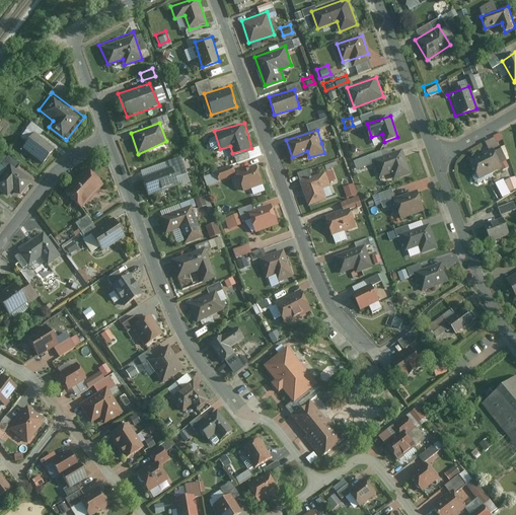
[(19,146),(42,163),(53,148),(31,131),(19,146)]
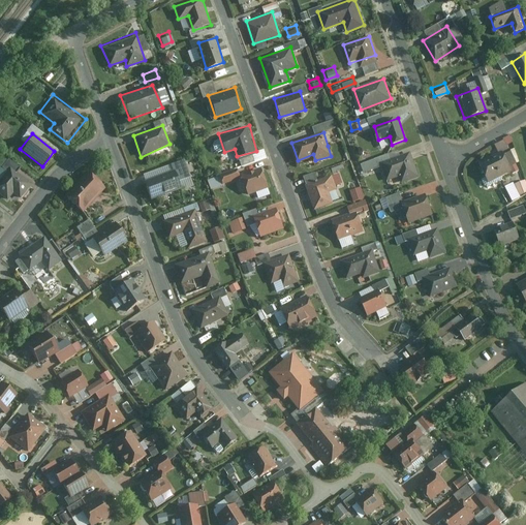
[(478,162),(488,181),(517,166),(507,148),(478,162)]
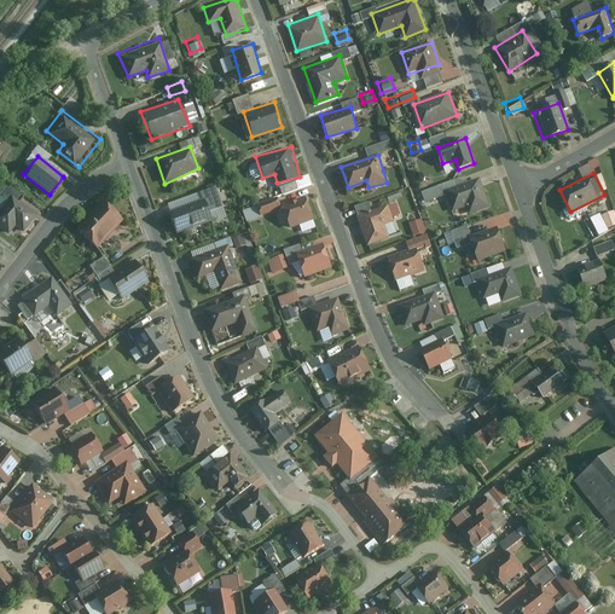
[(480,178),(444,190),(451,209),(466,204),(469,213),(489,207),(480,178)]
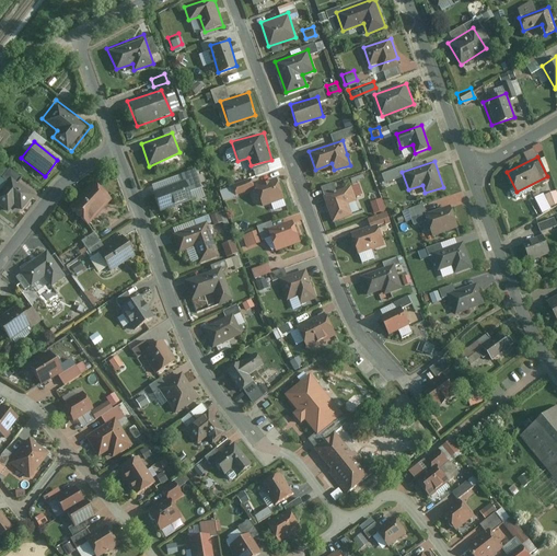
[(22,208),(33,195),(16,182),(22,176),(6,164),(0,171),(0,204),(9,211),(15,203),(22,208)]
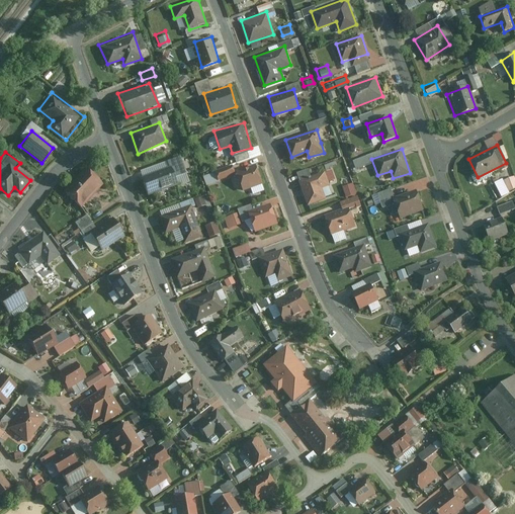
[(238,173),(244,189),(265,181),(257,161),(237,169),(234,162),(213,170),(219,181),(238,173)]
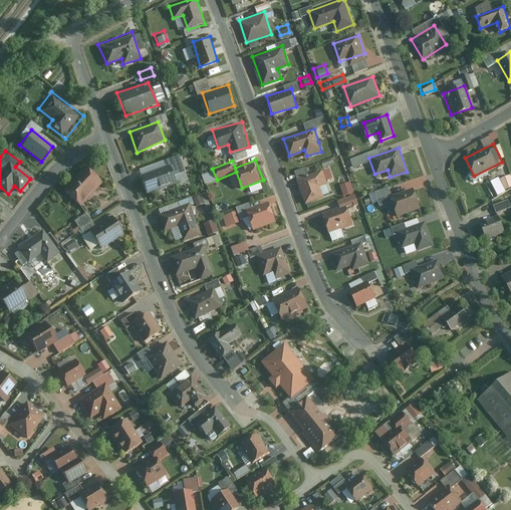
[(167,166),(139,176),(146,194),(176,183),(167,166)]
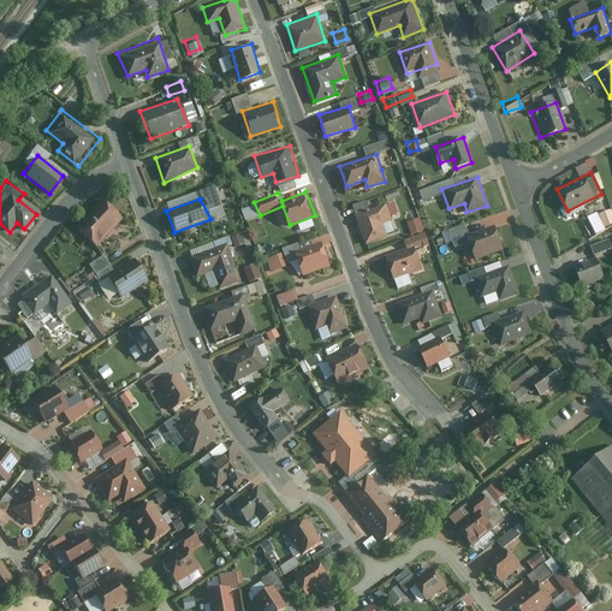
[(107,201),(78,227),(96,247),(124,219),(107,201)]
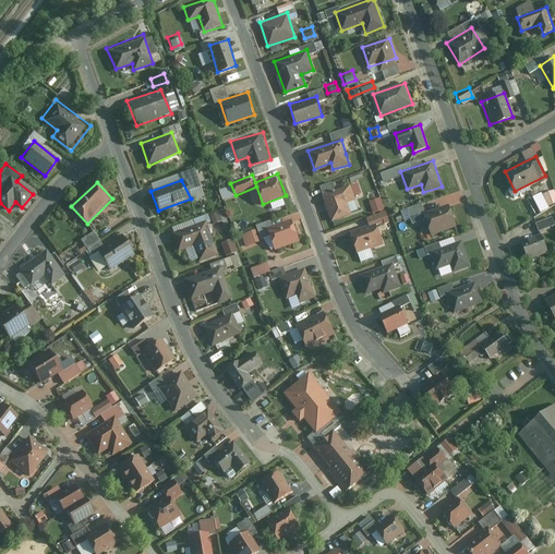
[(350,183),(323,192),(330,218),(350,213),(348,204),(356,201),(350,183)]
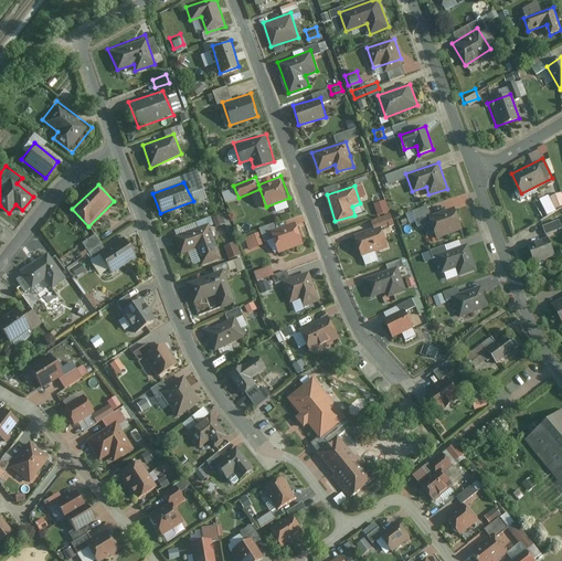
[(551,204),(561,201),(561,199),(560,189),(549,191),(551,204)]
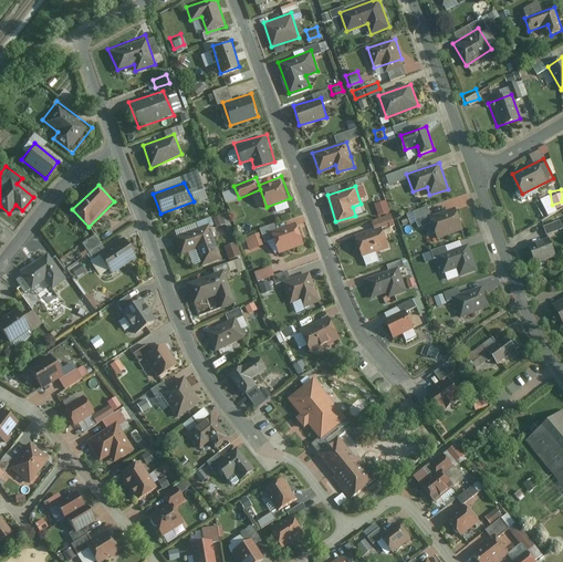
[(540,195),(541,205),(551,204),(549,193),(540,195)]
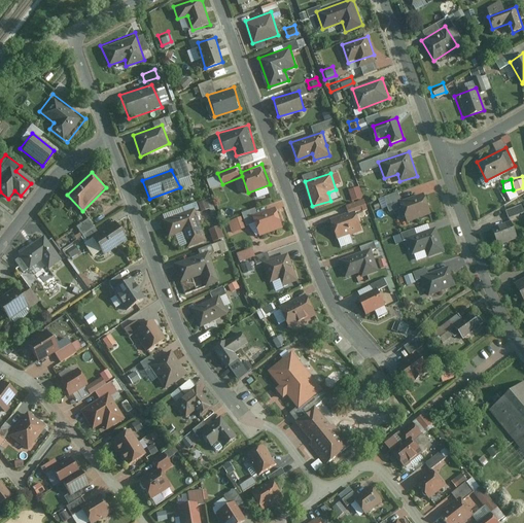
[(351,197),(360,194),(357,182),(347,185),(351,197)]
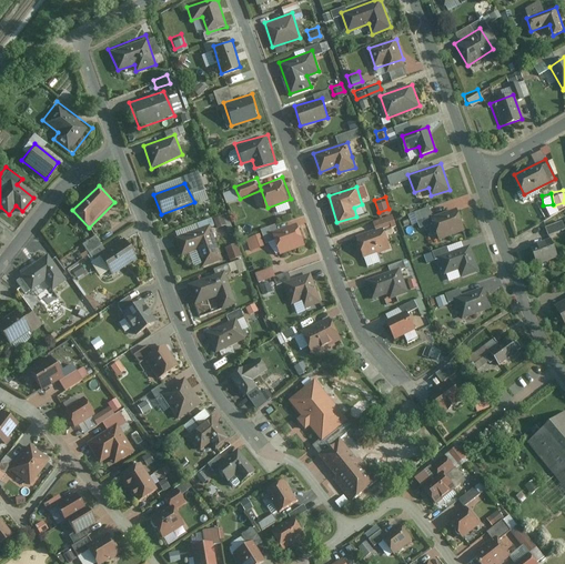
[(457,207),(431,217),(439,238),(465,229),(457,207)]
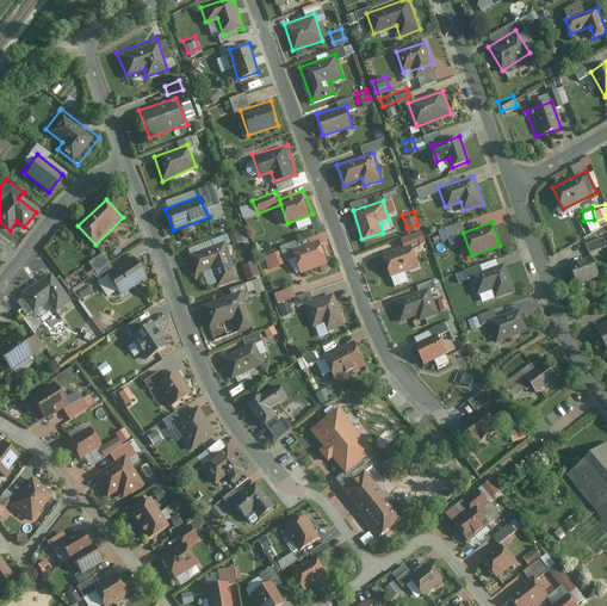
[(233,249),(247,245),(241,226),(225,230),(233,249)]
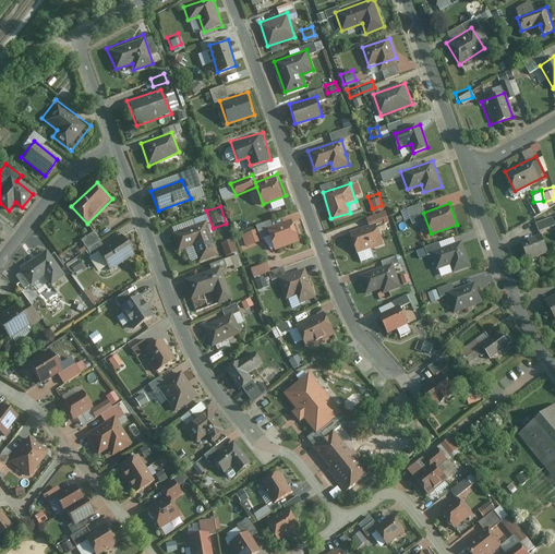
[(535,223),(539,230),(554,225),(552,216),(535,223)]
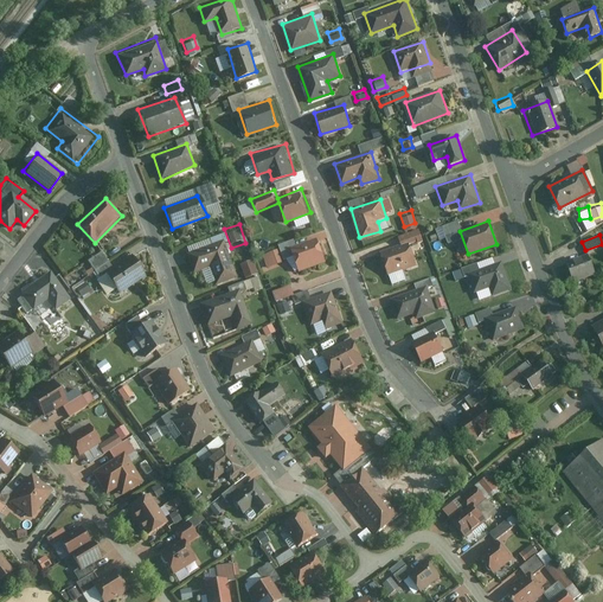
[(292,243),(299,270),(324,263),(316,236),(292,243)]
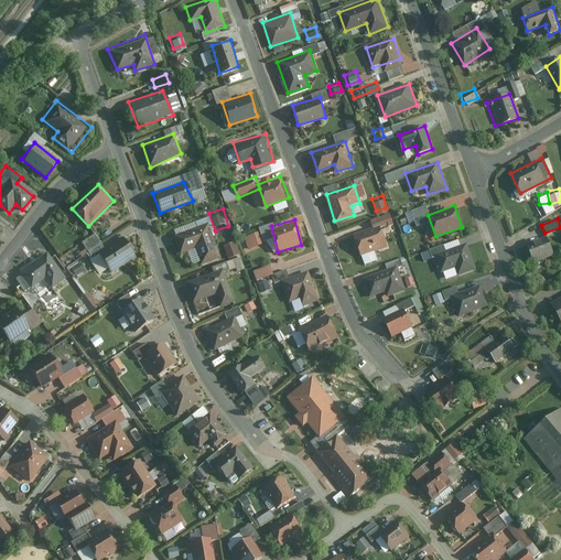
[(207,224),(174,236),(179,254),(196,247),(201,264),(220,256),(207,224)]
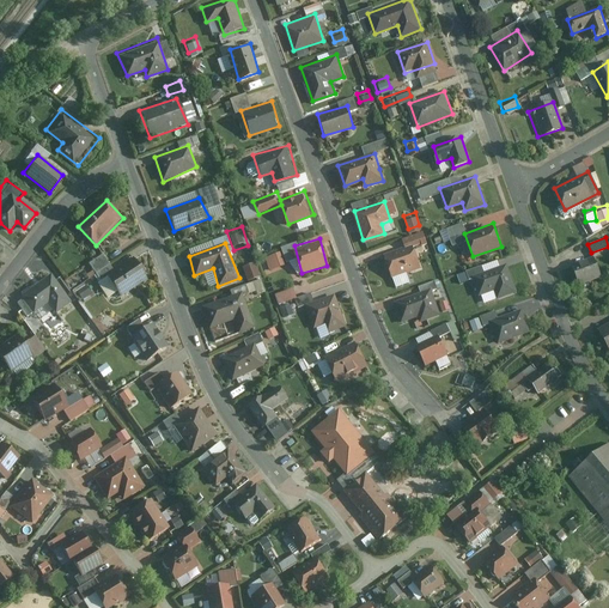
[(414,243),(384,253),(391,275),(421,266),(414,243)]
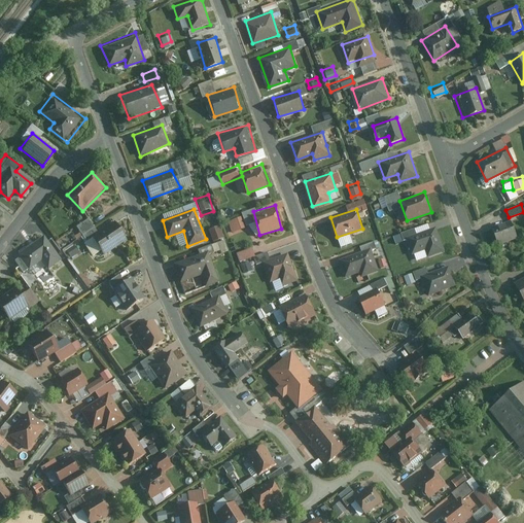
[(239,213),(225,217),(230,230),(243,225),(239,213)]
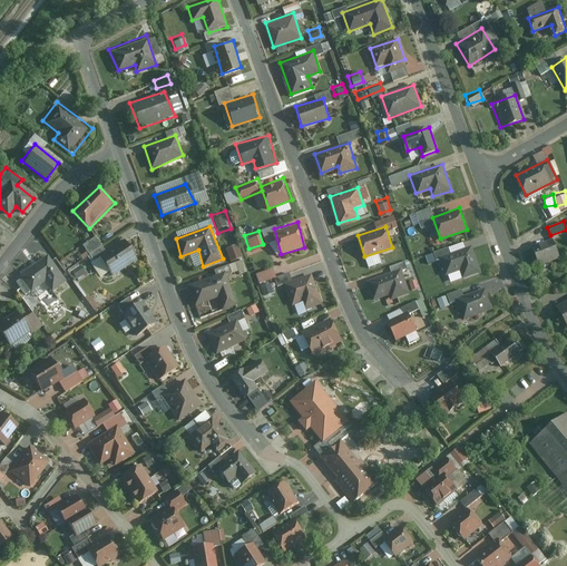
[(99,255),(113,275),(137,259),(124,238),(99,255)]
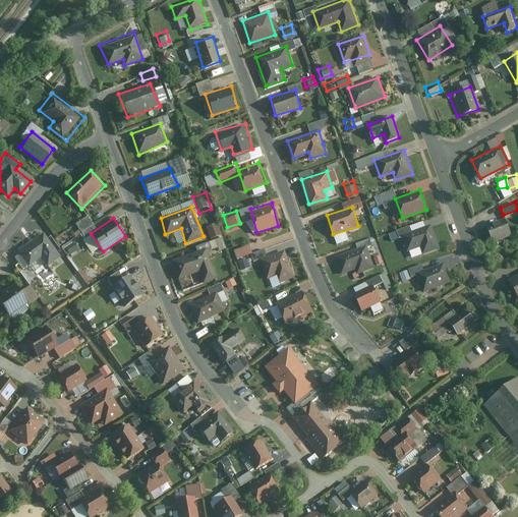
[(487,225),(494,241),(512,234),(506,218),(487,225)]
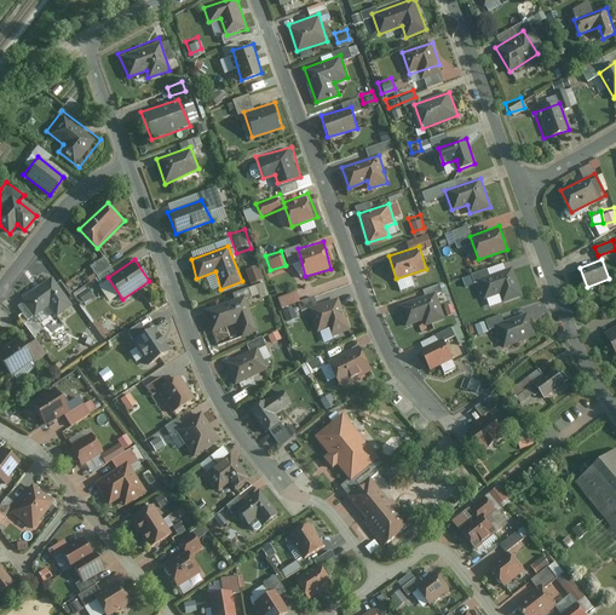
[(248,281),(260,275),(254,260),(242,265),(248,281)]
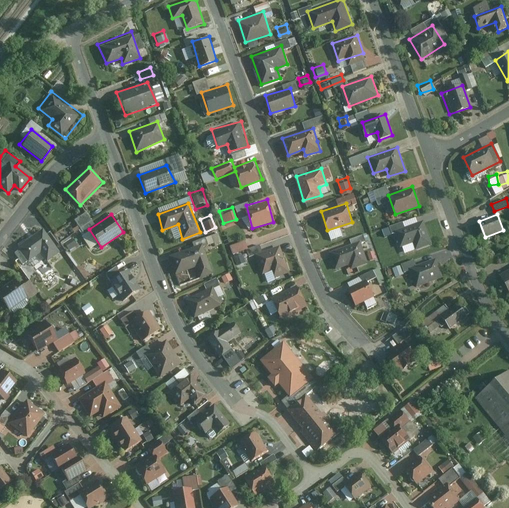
[(403,218),(390,223),(392,230),(395,229),(406,225),(403,218)]
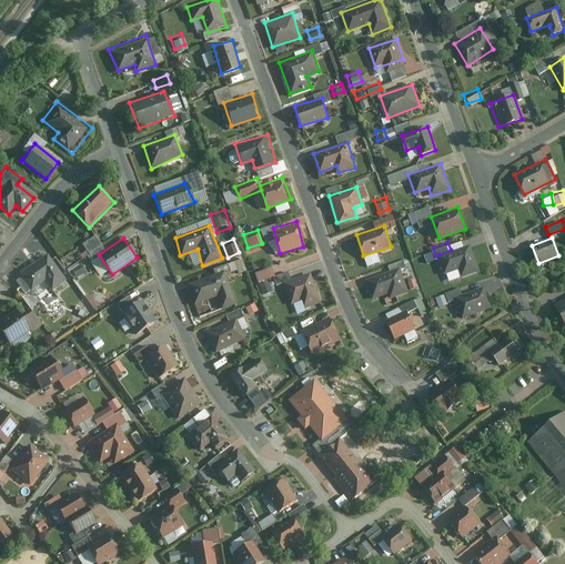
[(451,250),(439,254),(445,273),(460,268),(462,274),(480,268),(471,243),(451,250)]
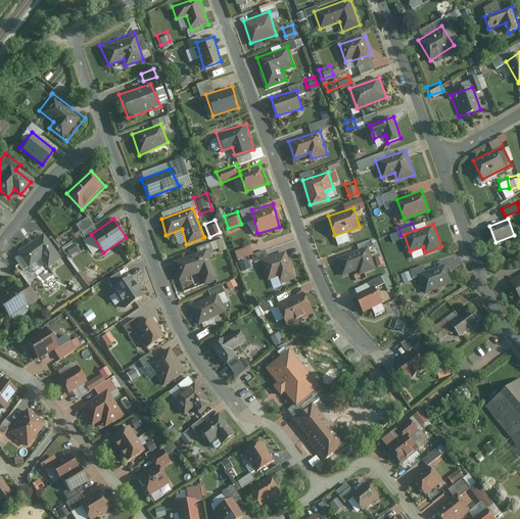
[(44,233),(18,250),(29,268),(42,260),(48,266),(61,256),(44,233)]
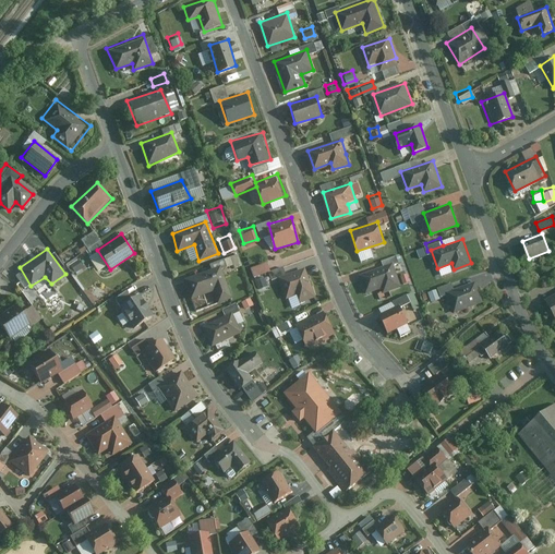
[(68,261),(71,268),(80,264),(76,256),(68,261)]
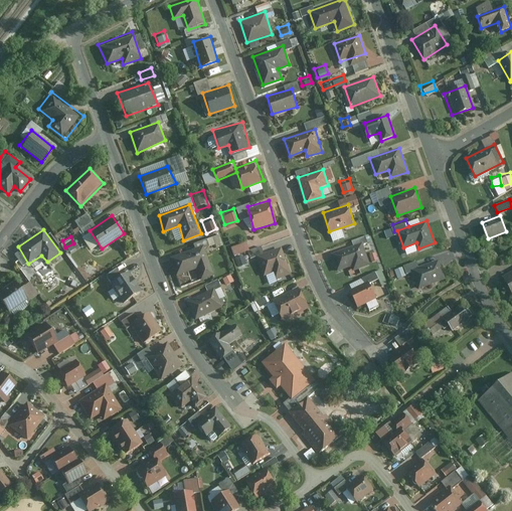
[(362,242),(332,252),(337,270),(352,265),(354,269),(369,264),(367,256),(362,242)]
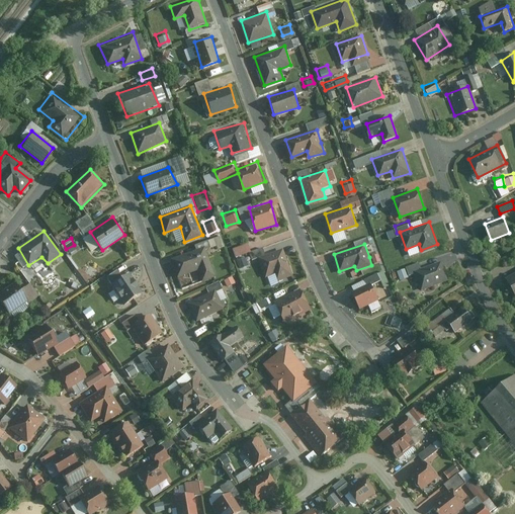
[(204,247),(170,258),(177,275),(198,270),(201,281),(215,274),(204,247)]
